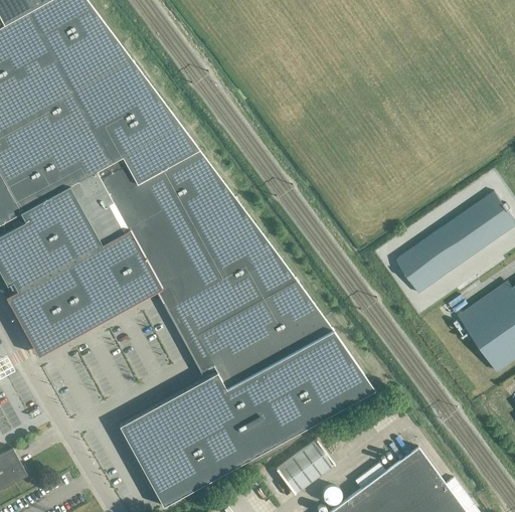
[(0,0),(0,236),(8,252),(6,262),(9,268),(5,281),(35,336),(36,337),(37,338),(38,340),(40,341),(41,342),(42,342),(43,343),(44,343),(46,344),(47,344),(48,344),(49,344),(51,344),(52,344),(53,344),(54,344),(55,343),(56,343),(57,343),(57,342),(58,342),(59,341),(104,317),(155,289),(202,375),(214,368),(217,373),(205,380),(119,428),(163,507),(181,498),(374,391),(335,330),(84,0),(0,0)]
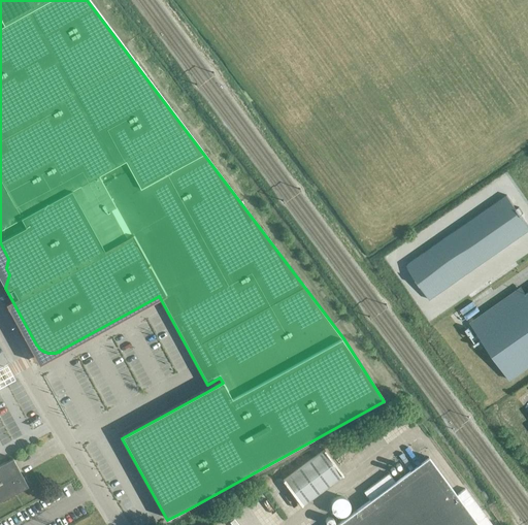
[(506,198),(405,268),(429,302),(527,233),(527,229),(520,218),(523,217),(519,210),(516,212),(506,198)]
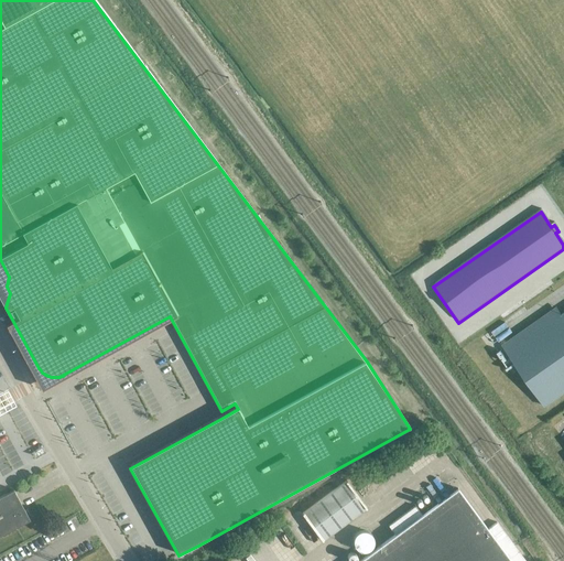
[(563,394),(563,314),(507,355),(544,409),(563,394)]
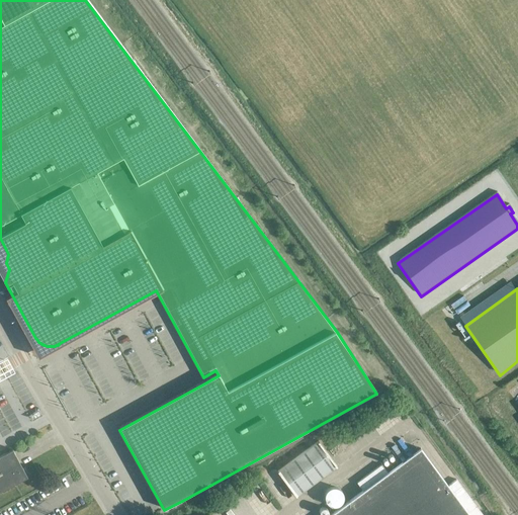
[(275,477),(294,501),(335,469),(316,445),(275,477)]
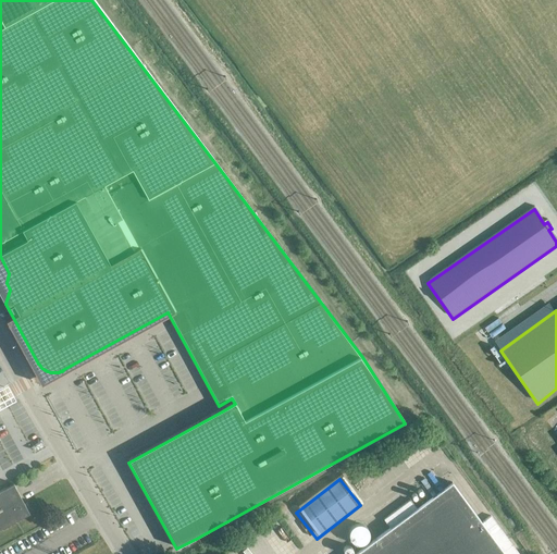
[(0,531),(29,515),(13,485),(0,492),(0,531)]
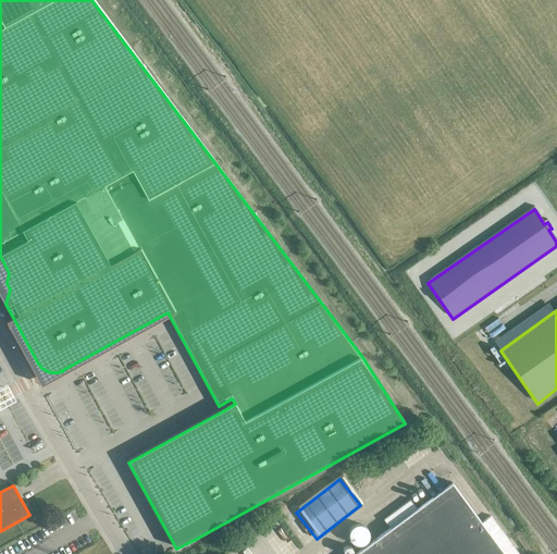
[(388,532),(359,553),(515,553),(487,518),(479,525),(448,485),(415,512),(407,504),(382,524),(388,532)]
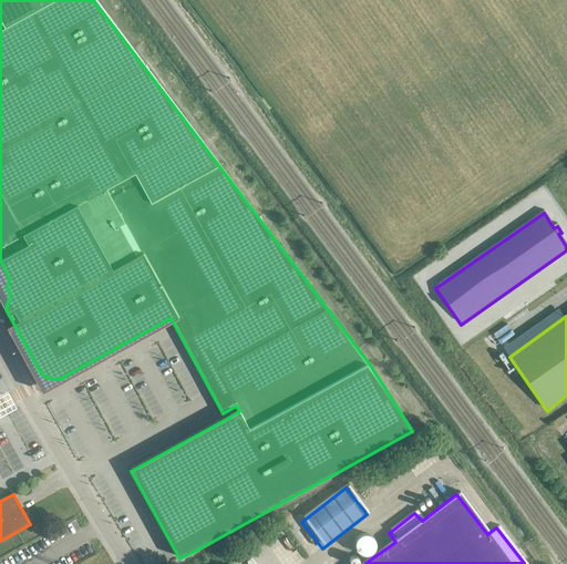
[(364,536),(361,537),(358,539),(356,542),(354,545),(354,549),(354,552),(357,554),(359,556),(362,557),(367,557),(370,556),(372,554),(374,552),(374,549),(374,545),(373,542),(370,539),(368,537),(364,536)]
